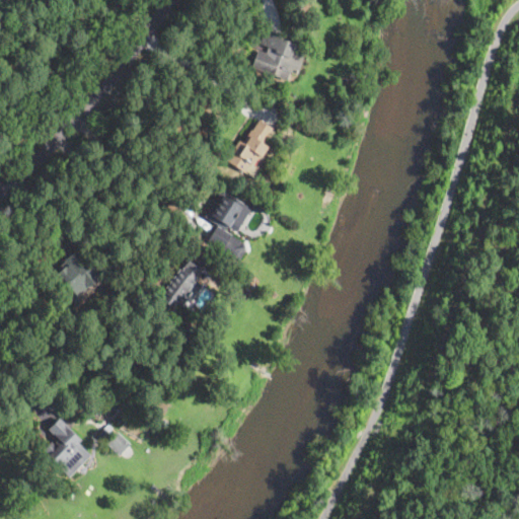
[(289,75),(287,81),(265,73),(274,48),(260,43),(264,30),(265,29),(279,34),(278,38),(297,45),(288,70),(291,71),(289,75)]
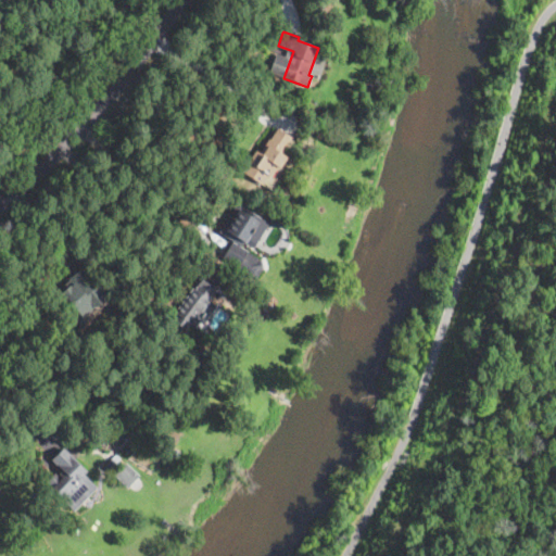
[(290,139),(286,146),(281,153),(288,158),(280,168),(278,166),(270,178),(266,175),(261,185),(241,173),(255,150),(258,153),(268,138),(270,139),(277,128),(291,137),(290,139)]
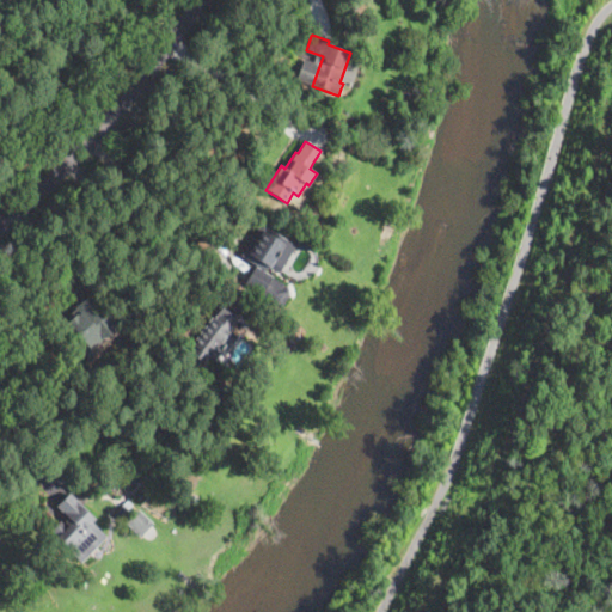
[(258,227),(273,237),(275,234),(286,240),(275,257),(279,259),(273,270),(267,267),(264,271),(288,287),(289,297),(282,310),(244,285),(256,265),(240,256),(258,227)]
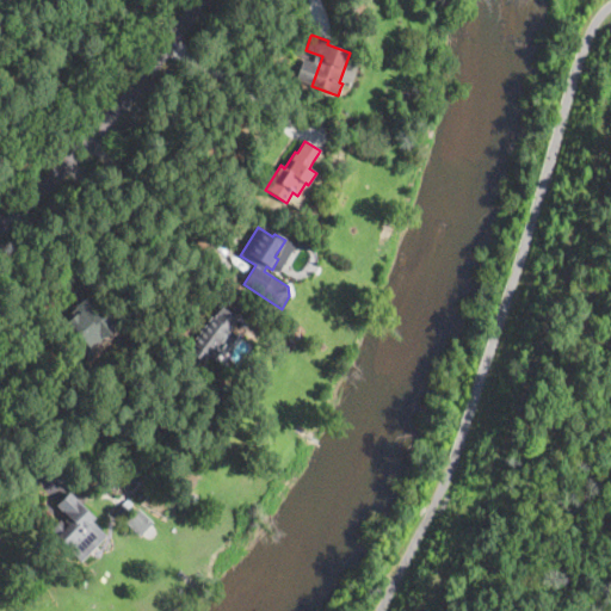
[(107,334),(99,341),(96,338),(86,345),(63,319),(75,309),(73,308),(90,294),(117,326),(107,334)]
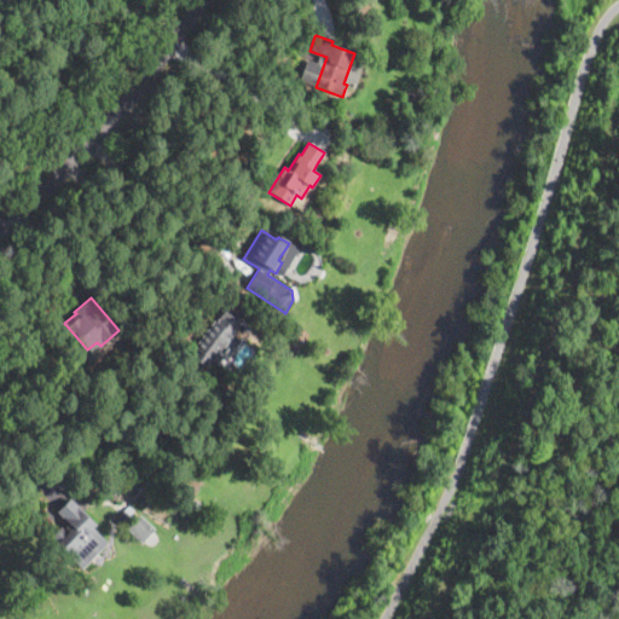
[(241,322),(236,329),(231,335),(241,341),(226,360),(218,354),(206,370),(196,363),(197,360),(191,356),(196,350),(195,348),(214,320),(218,323),(219,320),(218,319),(229,304),(246,316),(241,322)]
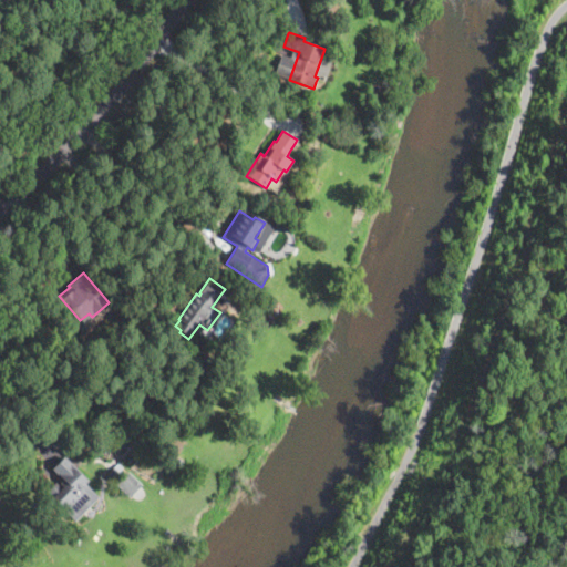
[(212,360),(205,369),(197,363),(204,354),(212,360)]
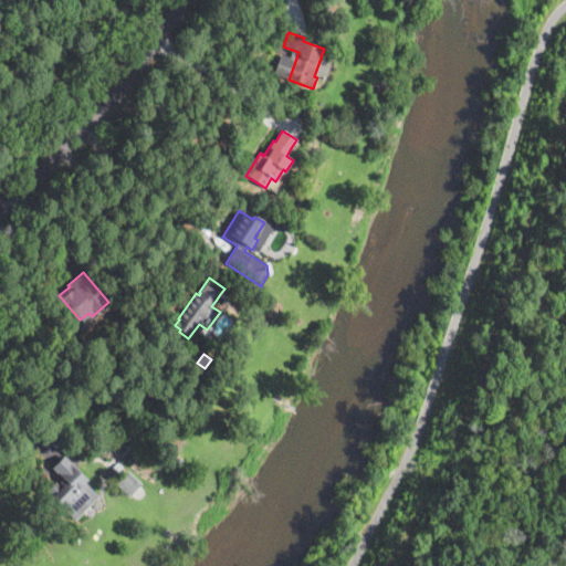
[(134,436),(130,439),(125,433),(128,430),(134,436)]
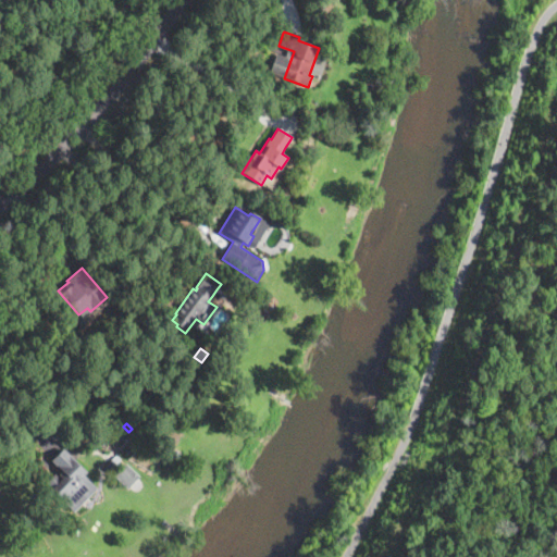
[(130,436),(123,444),(113,435),(120,428),(130,436)]
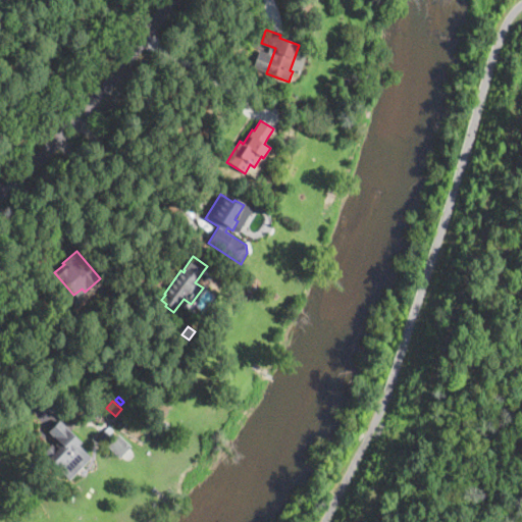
[(170,420),(163,431),(162,432),(158,429),(159,428),(157,427),(164,417),(170,420)]
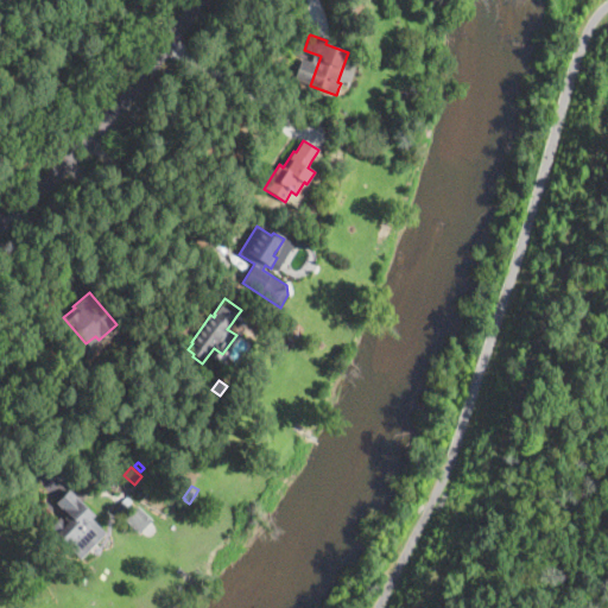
[(92,520),(94,523),(87,531),(99,542),(82,559),(56,534),(57,533),(50,526),(59,518),(62,520),(67,515),(55,504),(69,489),(95,515),(92,520)]
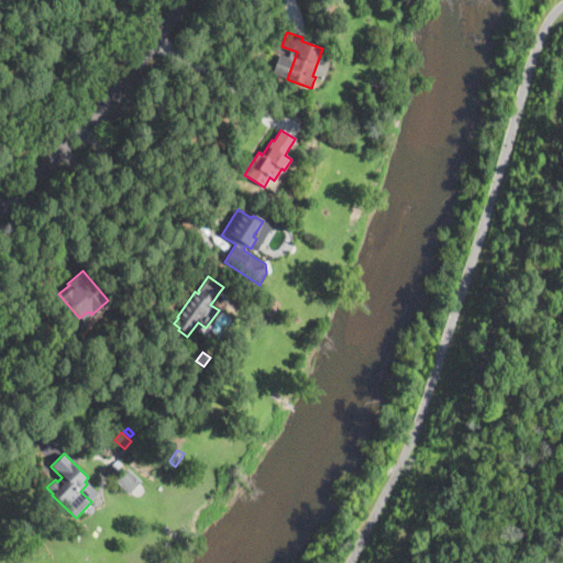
[(113,474),(109,478),(103,473),(117,460),(122,465),(113,474)]
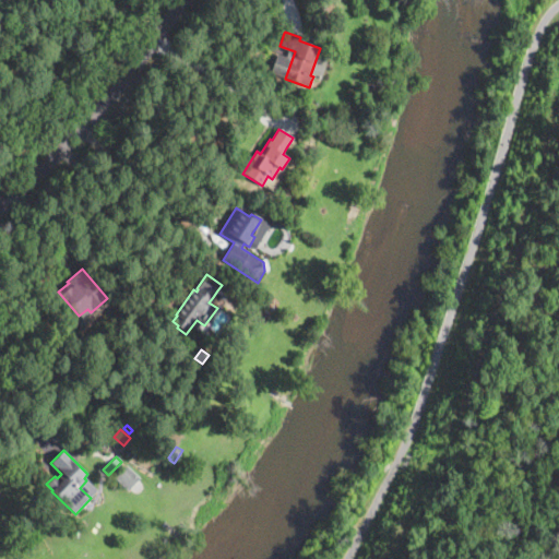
[(141,476),(129,488),(116,476),(128,464),(141,476)]
